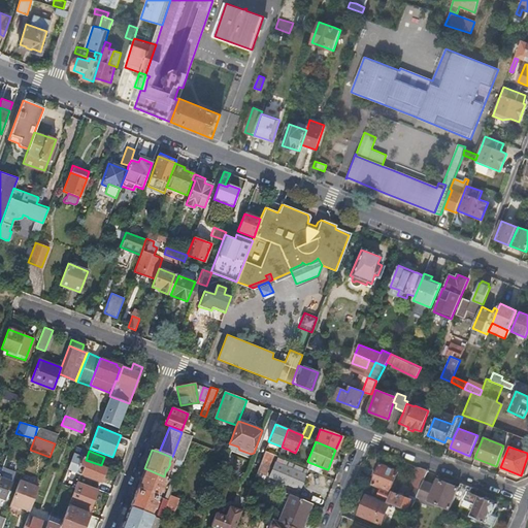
[(270,453),(265,451),(255,474),(261,477),(270,453)]
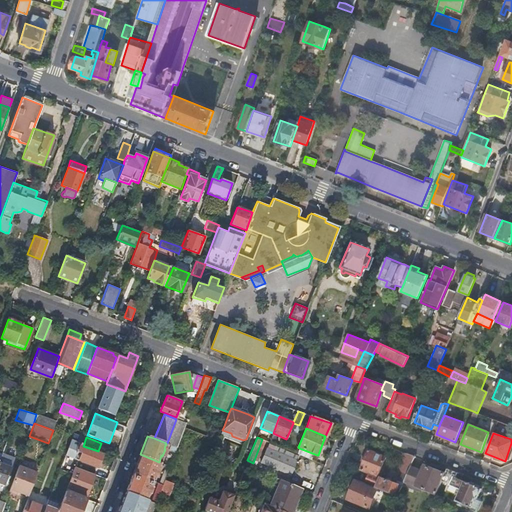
[(84,443),(72,438),(65,454),(80,460),(98,467),(103,453),(98,451),(83,446),(84,443)]
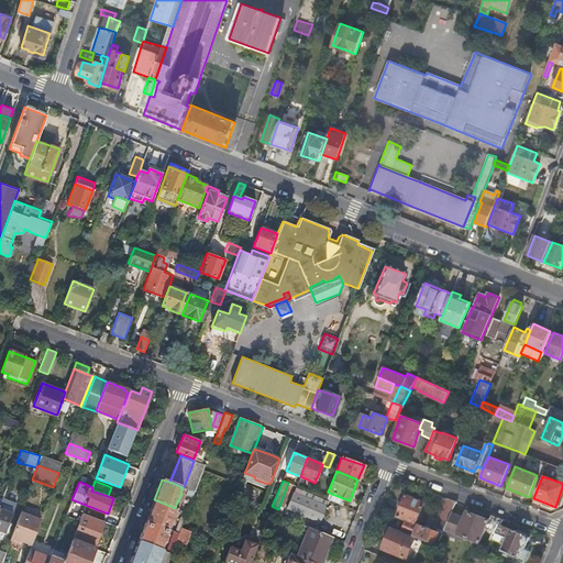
[(187,512),(195,492),(187,489),(179,509),(183,510),(187,512)]
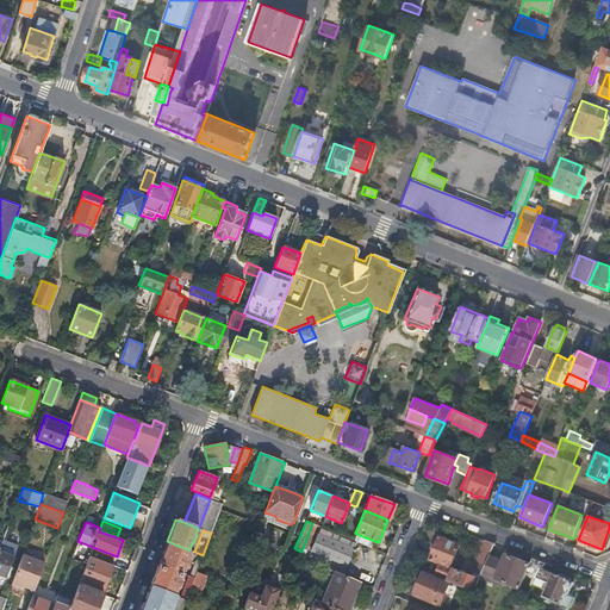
[(310,552),(346,566),(354,549),(318,534),(310,552)]
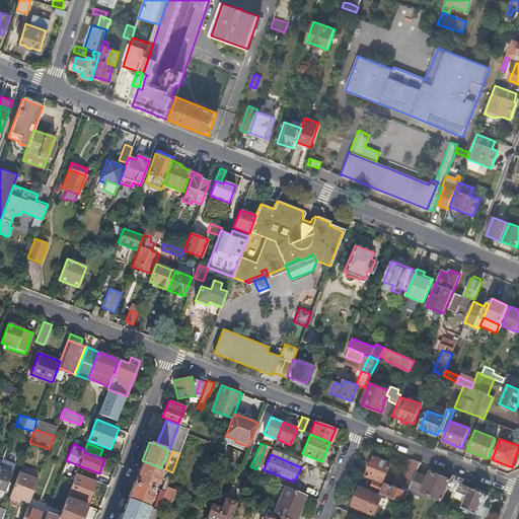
[(303,454),(301,460),(318,467),(321,461),(303,454)]
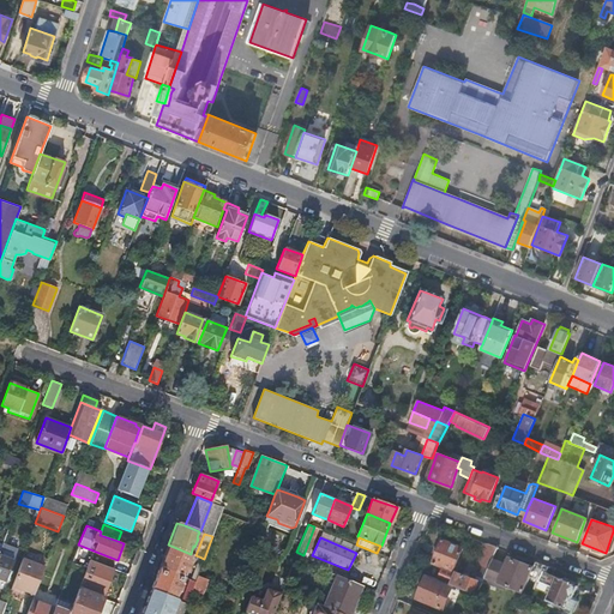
[(443,539),(433,563),(453,570),(463,547),(443,539)]
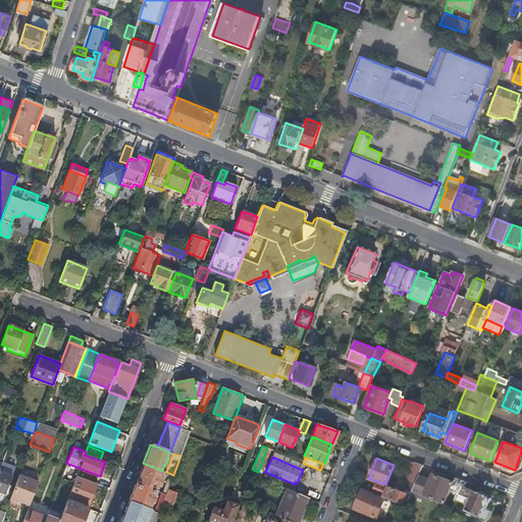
[(418,475),(422,465),(417,462),(413,461),(406,478),(415,482),(417,476),(418,475)]
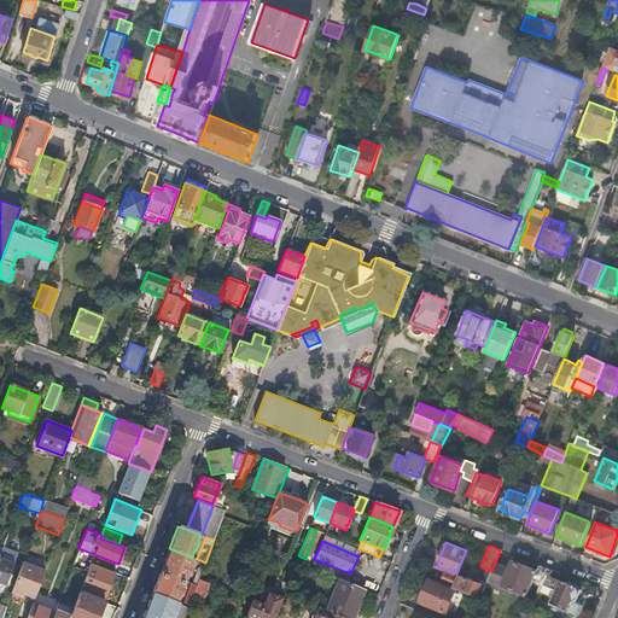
[(169,548),(161,571),(184,579),(186,572),(188,573),(192,565),(188,564),(191,559),(192,560),(192,559),(191,558),(192,558),(169,548)]
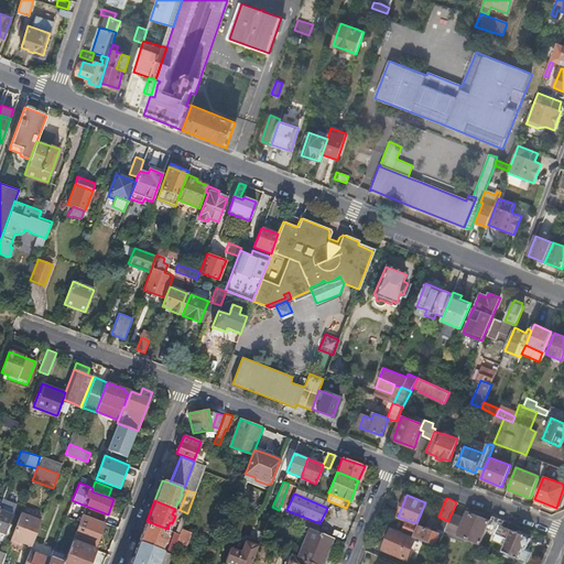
[(0,508),(0,532),(3,534),(12,513),(0,508)]
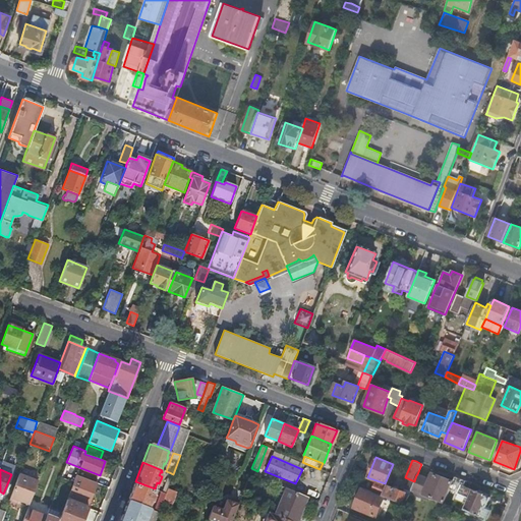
[(167,488),(173,474),(169,472),(162,491),(165,493),(167,488)]
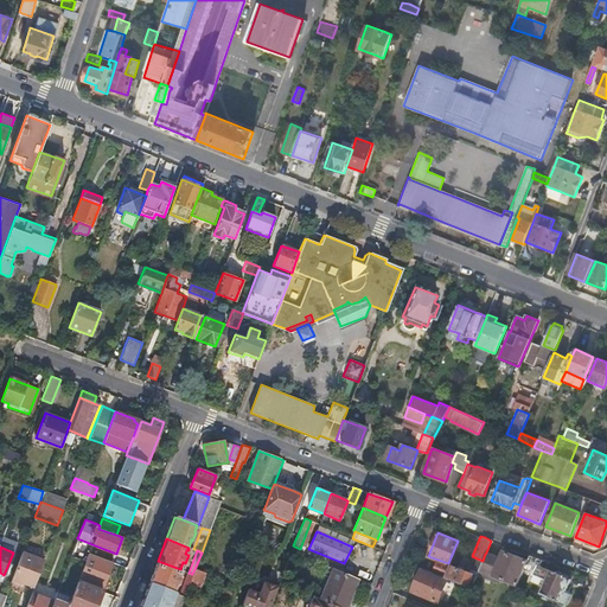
[(24,585),(33,588),(44,560),(21,551),(10,582),(20,586),(24,585)]
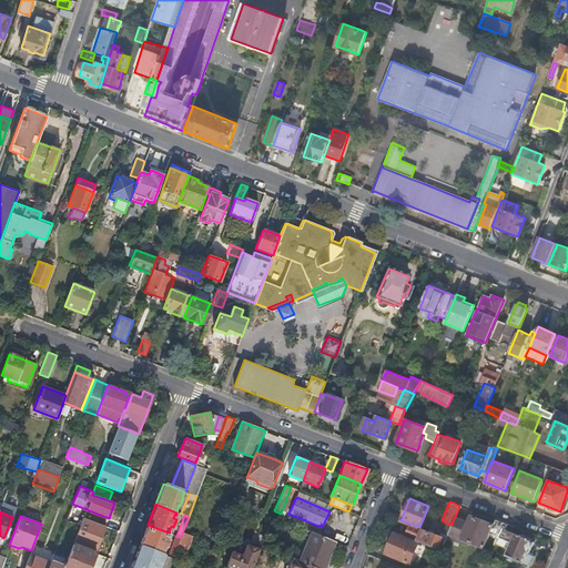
[(448,534),(484,547),(489,534),(493,525),(469,516),(469,517),(468,521),(455,517),(454,518),(452,525),(448,534)]
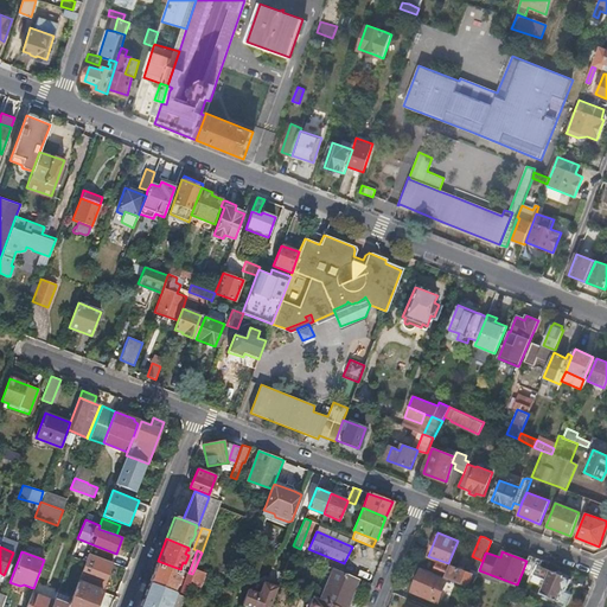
[(80,577),(117,593),(127,567),(89,553),(85,561),(80,577)]
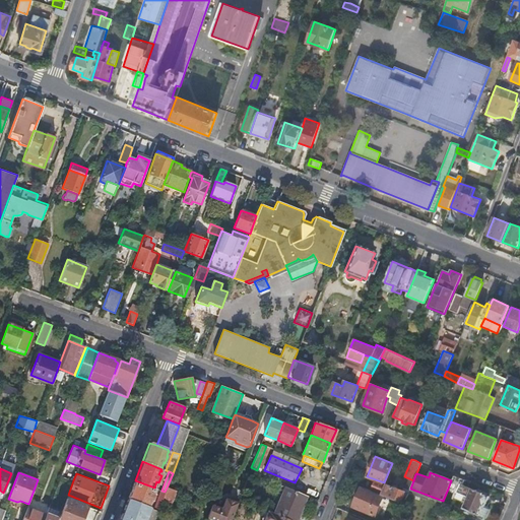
[(351,473),(348,480),(362,486),(365,478),(351,473)]
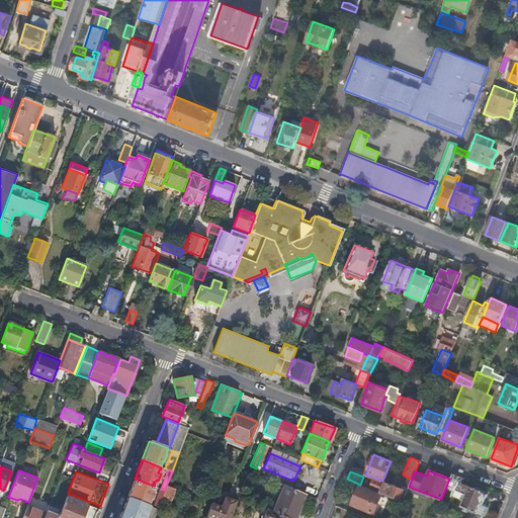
[(457,483),(460,477),(451,473),(449,479),(446,487),(454,490),(457,483)]
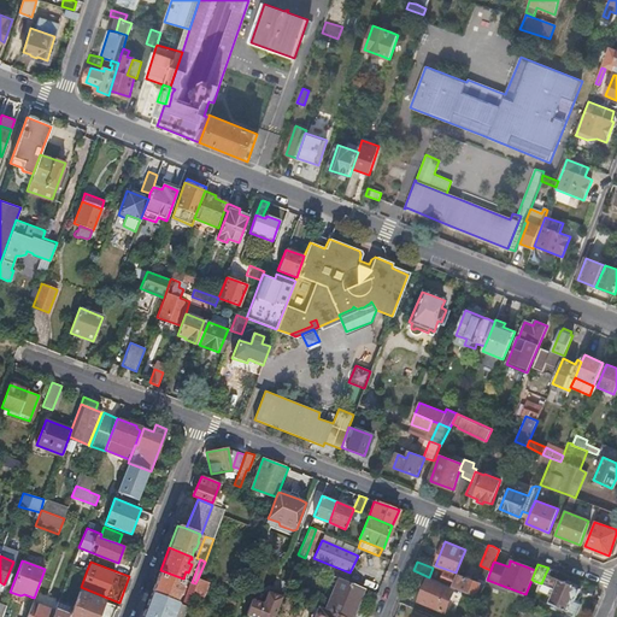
[(160,570),(152,593),(174,601),(177,593),(180,594),(182,587),(180,586),(182,581),(183,581),(183,580),(183,579),(160,570)]
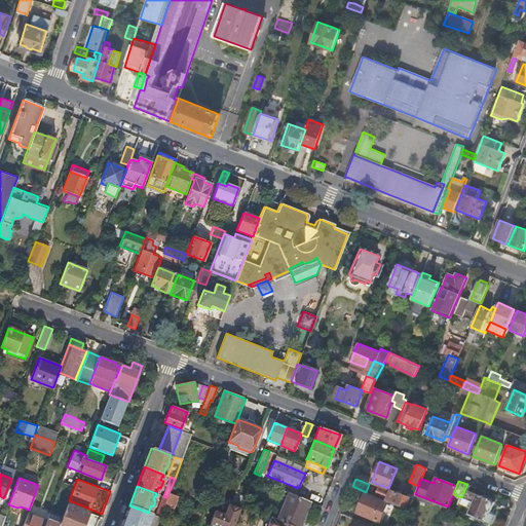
[(385,500),(409,510),(413,499),(410,498),(410,497),(389,489),(385,500)]
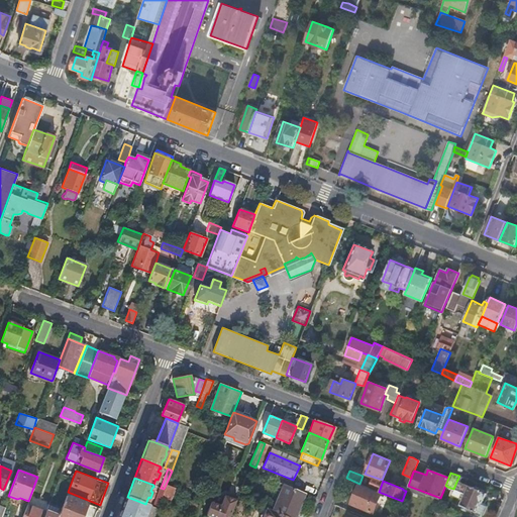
[(486,494),(456,482),(453,489),(466,494),(460,505),(477,513),(481,502),(482,503),(486,494)]
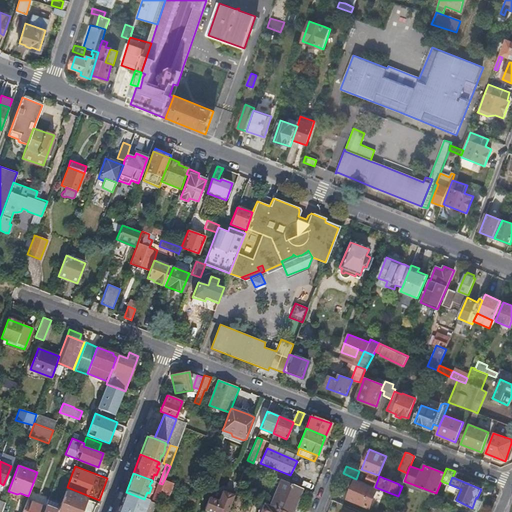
[(280,480),(269,505),(286,511),(291,511),(301,488),(280,480)]
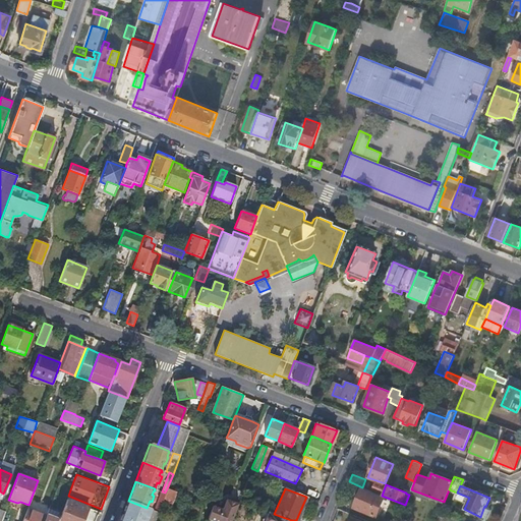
[(355,507),(377,515),(384,497),(362,488),(355,507)]
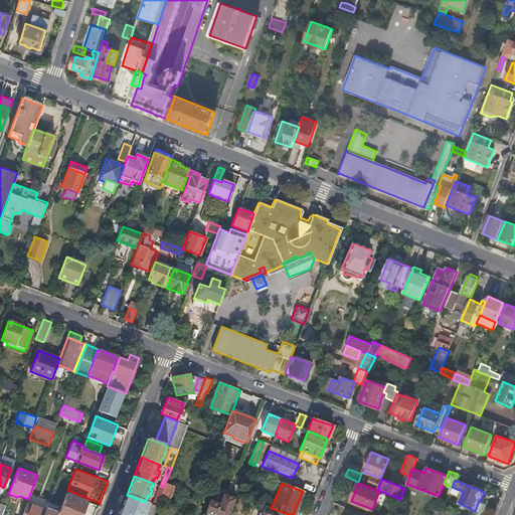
[(58,512),(57,514),(80,514),(87,501),(66,493),(58,512)]
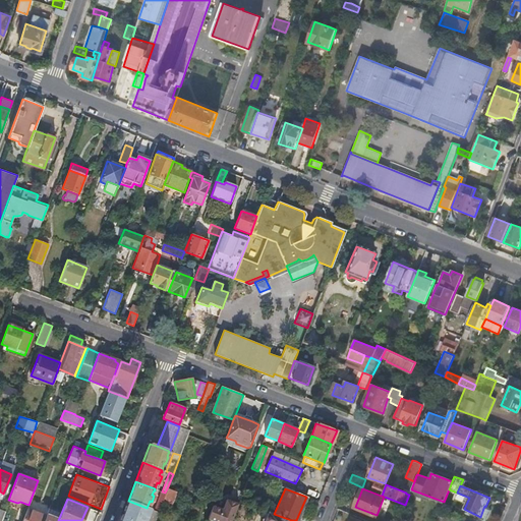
[(128,501),(120,520),(143,520),(149,508),(147,508),(128,501)]
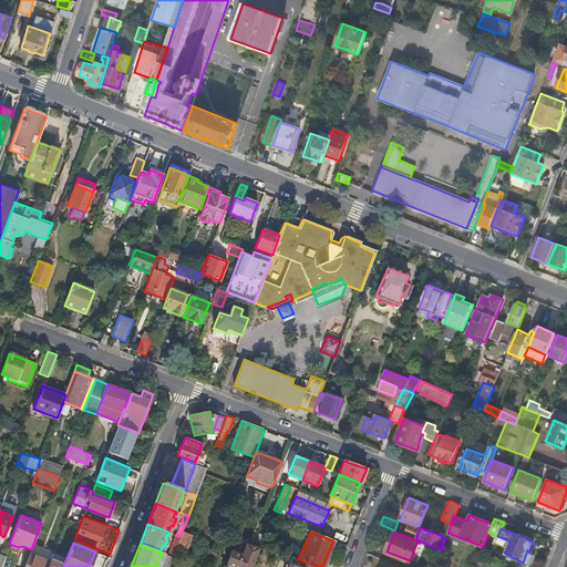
[(225,566),(251,566),(258,550),(245,545),(240,556),(230,552),(225,566)]
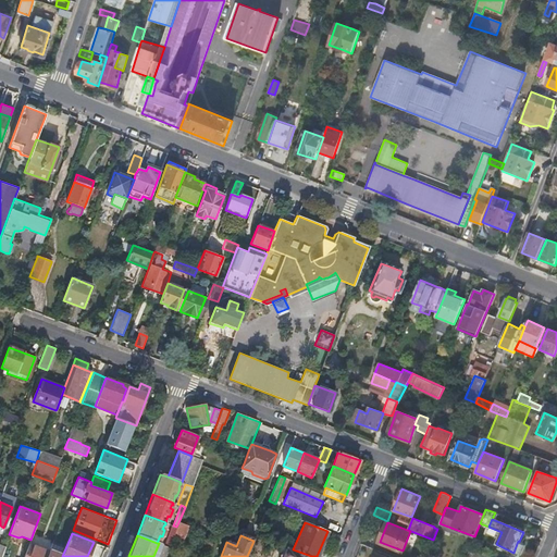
[(210,551),(213,542),(206,539),(202,548),(210,551)]
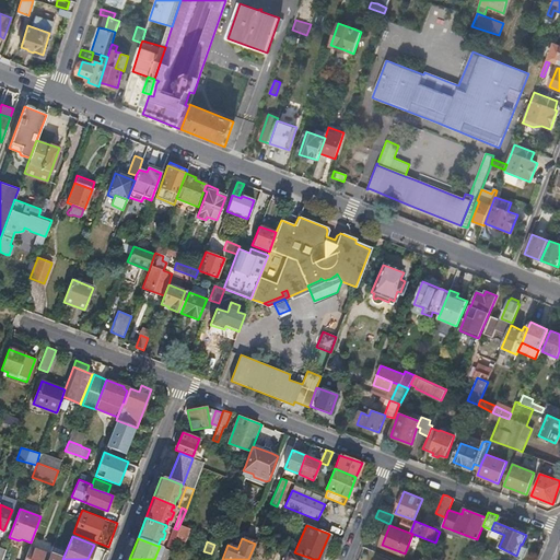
[(28,547),(23,559),(46,559),(49,555),(28,547)]
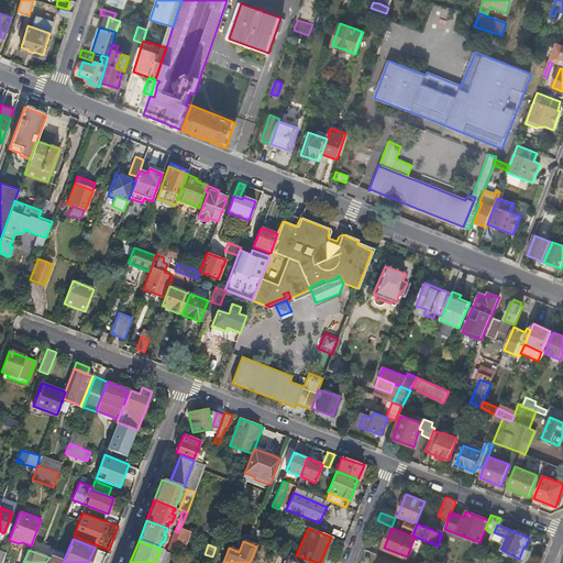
[(161,562),(166,562),(170,553),(166,551),(161,562)]
